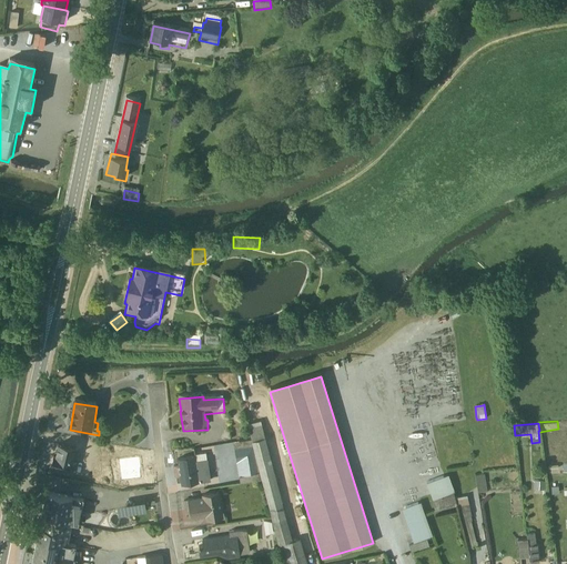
[(307,563),(301,537),(292,540),(262,425),(249,429),(252,443),(262,483),(284,563),(307,563)]
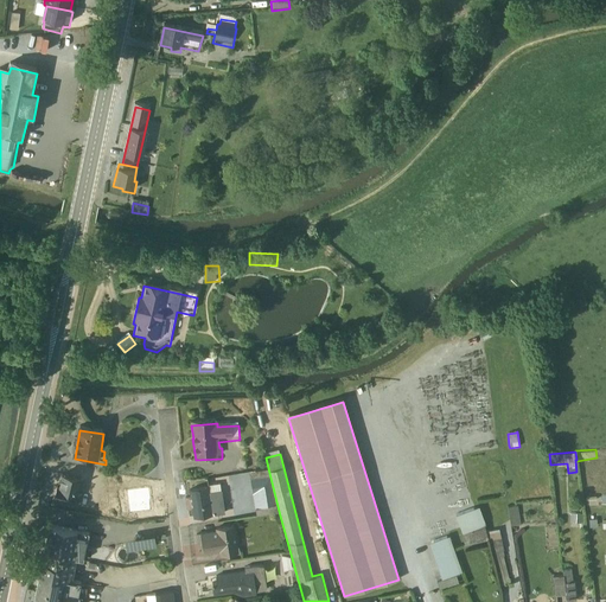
[(280,516),(269,473),(249,476),(257,520),(280,516)]
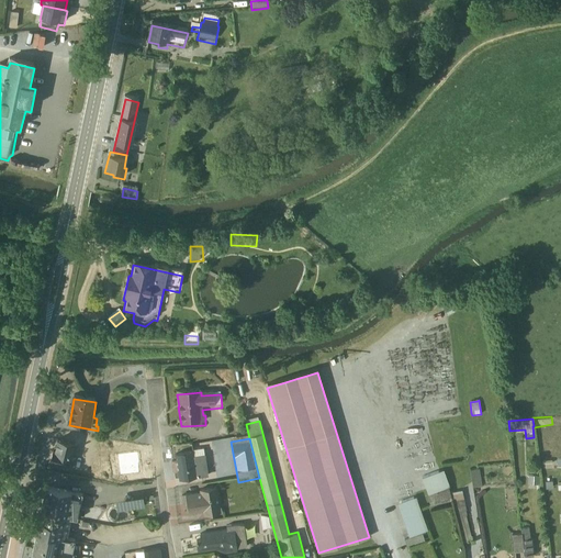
[(70,470),(76,448),(58,444),(55,455),(53,455),(51,466),(70,470)]
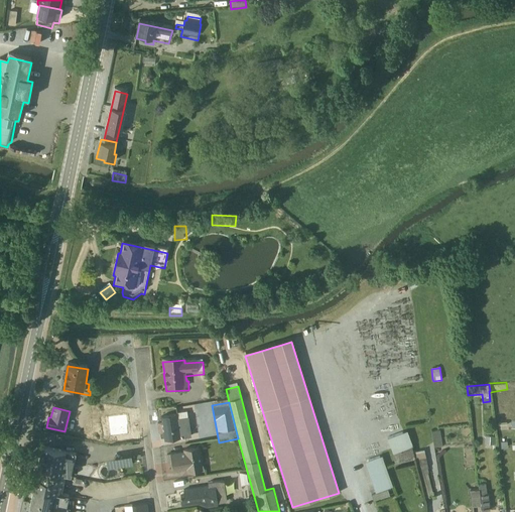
[(177,418),(161,420),(162,425),(157,426),(159,437),(164,436),(165,443),(191,439),(187,414),(177,416),(177,418)]
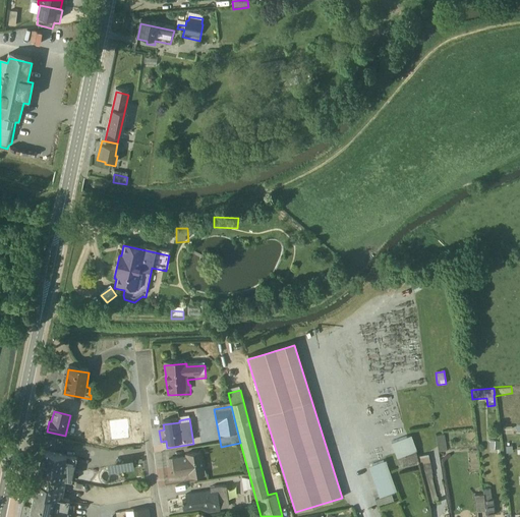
[(415,451),(411,435),(391,442),(396,457),(415,451)]
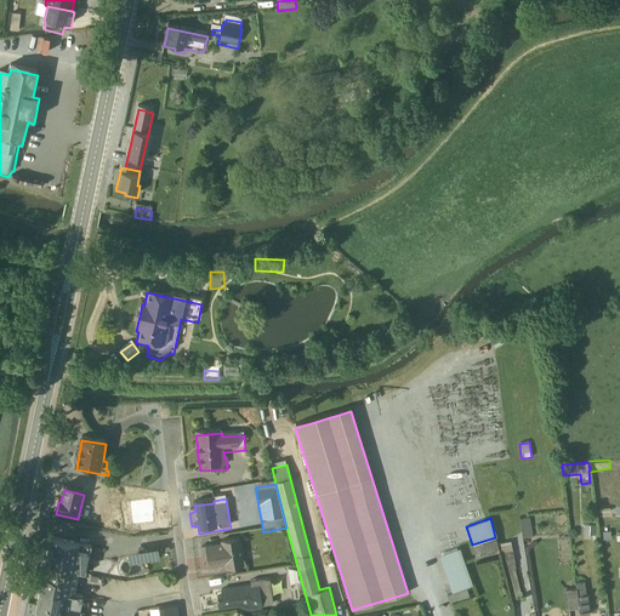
[(522,539),(533,536),(529,518),(519,519),(522,539)]
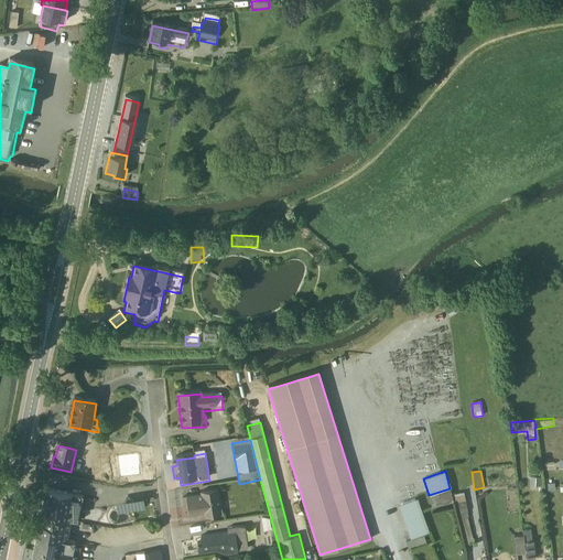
[(530,475),(529,484),(540,484),(540,475),(530,475)]
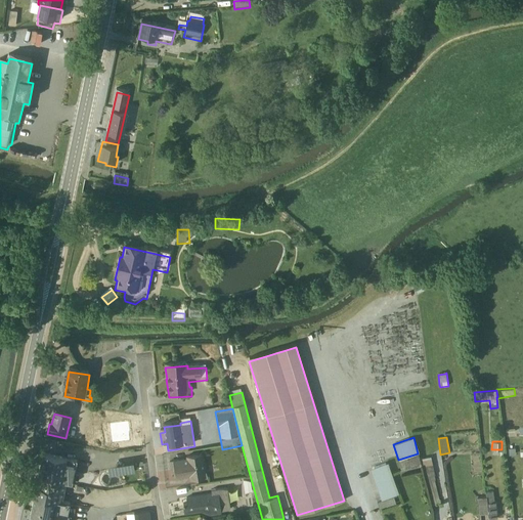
[(421,466),(418,453),(398,461),(400,470),(401,471),(421,466)]
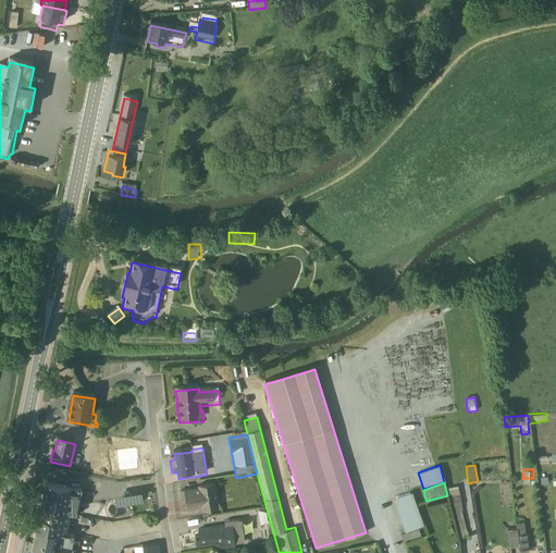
[(46,486),(40,512),(70,518),(76,519),(82,493),(46,486)]
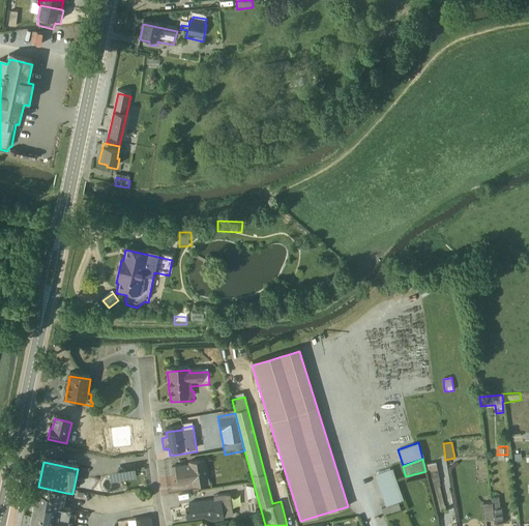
[(208,487),(209,487),(204,462),(188,465),(188,468),(172,471),(173,480),(176,479),(178,488),(192,485),(193,489),(208,487)]
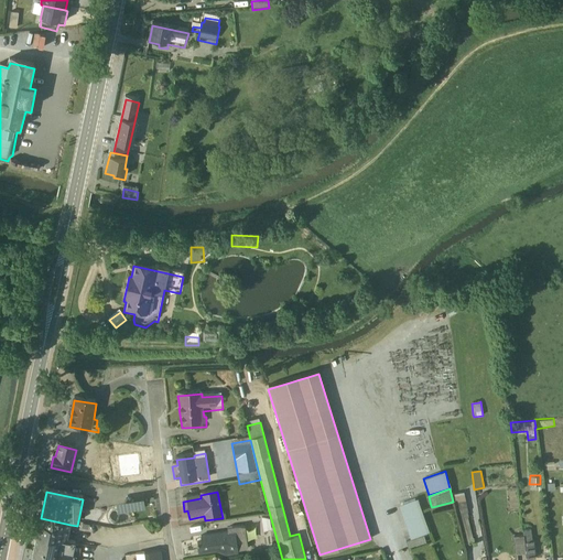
[(463,492),(452,494),(464,545),(473,542),(467,516),(468,516),(467,512),(463,492)]
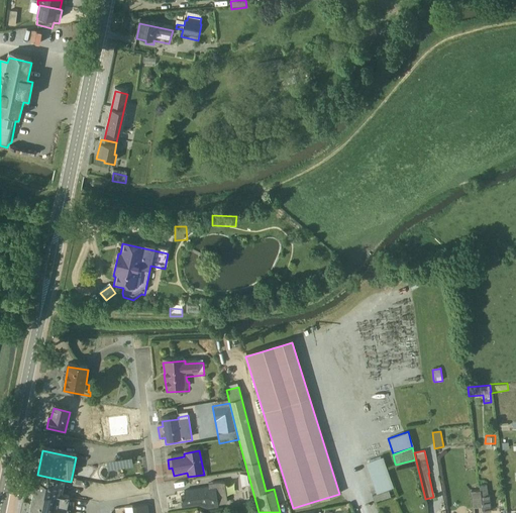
[(393,486),(382,456),(365,463),(376,493),(393,486)]
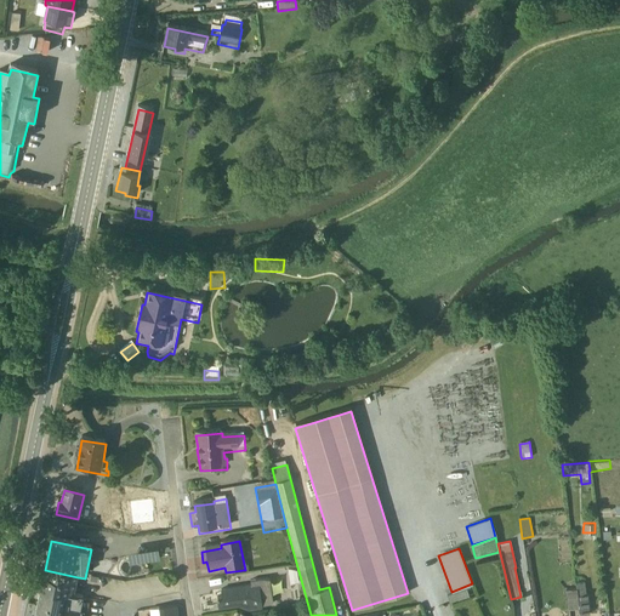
[(160,564),(159,549),(126,553),(129,568),(160,564)]
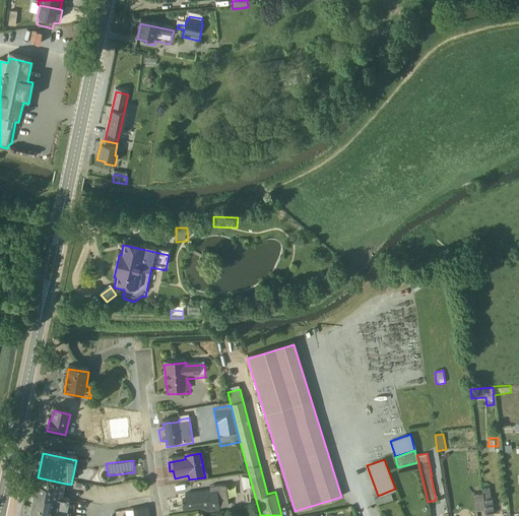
[(65,484),(38,477),(34,496),(62,502),(63,497),(64,497),(65,491),(64,490),(65,484)]
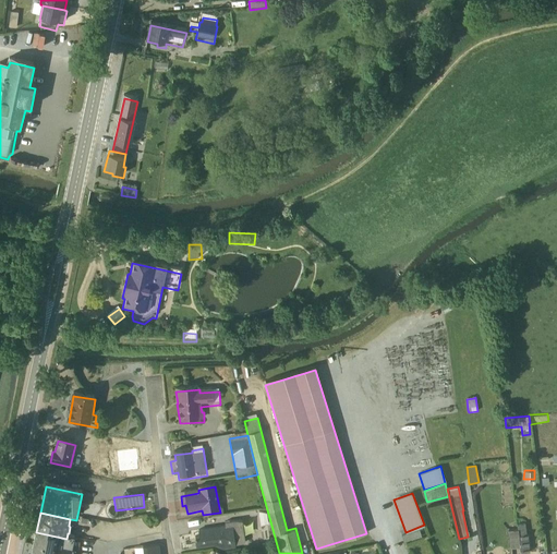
[(516,522),(519,551),(529,550),(527,532),(524,521),(516,522)]
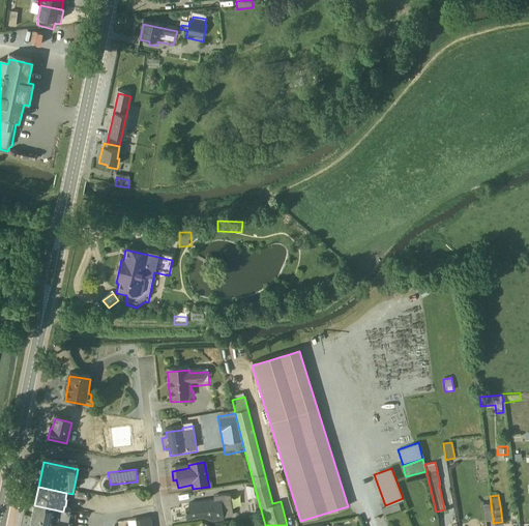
[(185,514),(187,523),(223,518),(223,516),(232,515),(230,497),(214,499),(214,503),(188,507),(189,513),(185,514)]
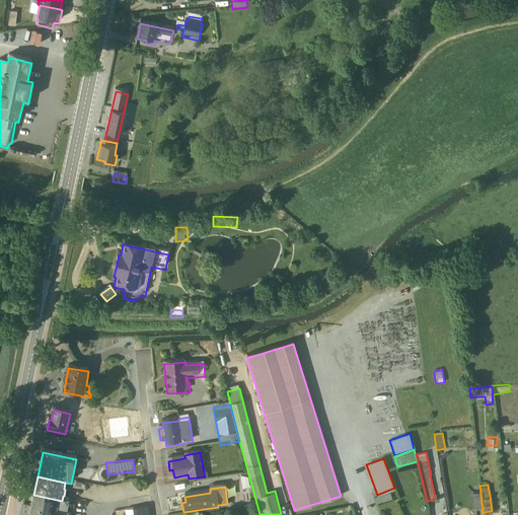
[(482,506),(479,490),(471,491),(473,507),(482,506)]
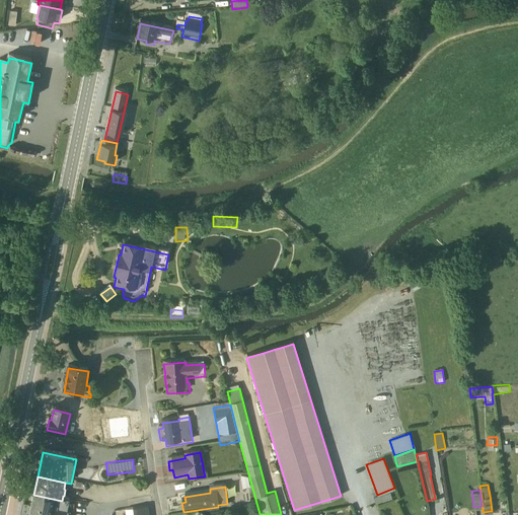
[(389,492),(373,497),(375,504),(392,498),(389,492)]
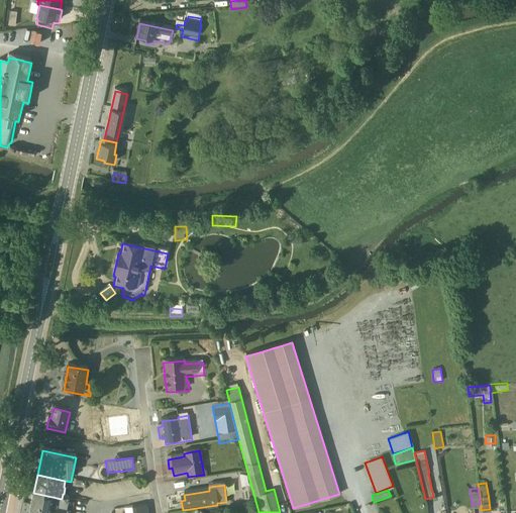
[(66,512),(69,501),(62,499),(33,493),(29,512),(66,512)]
